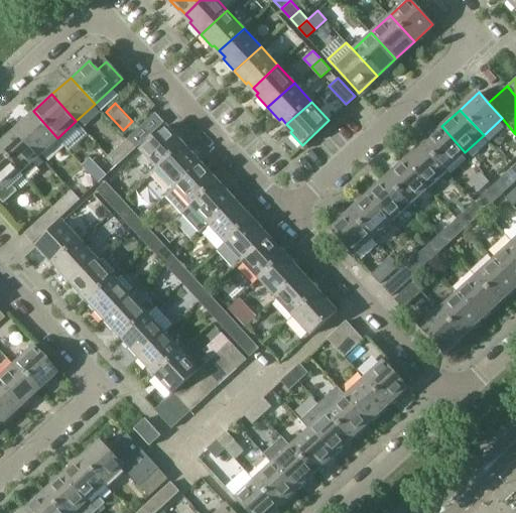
[(57,138),(33,111),(31,113),(14,128),(39,155),(57,138)]
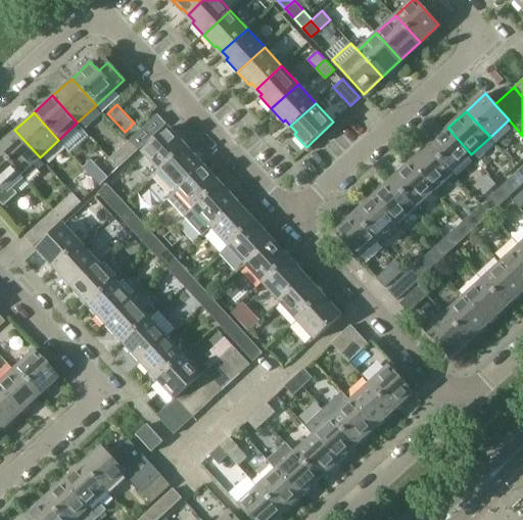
[(136,149),(165,123),(157,113),(128,140),(136,149)]
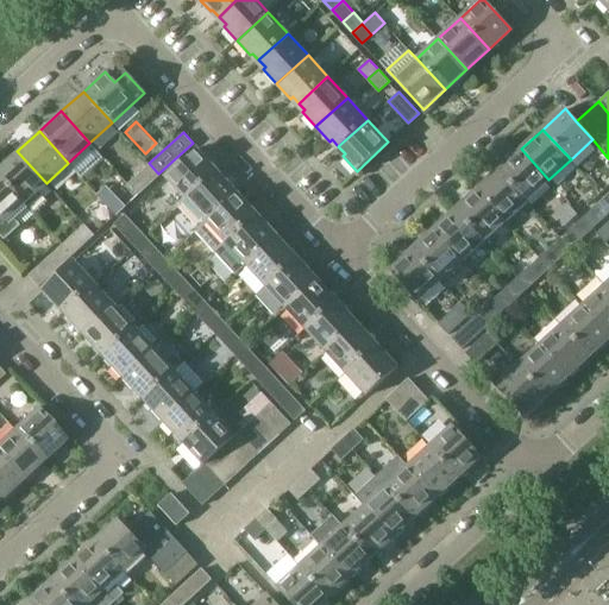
[(217,169),(196,147),(165,176),(186,197),(217,169)]
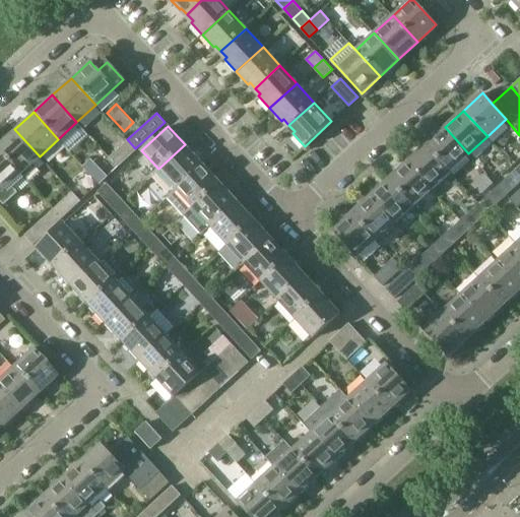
[(468,153),(445,127),(426,144),(450,171),(468,153)]
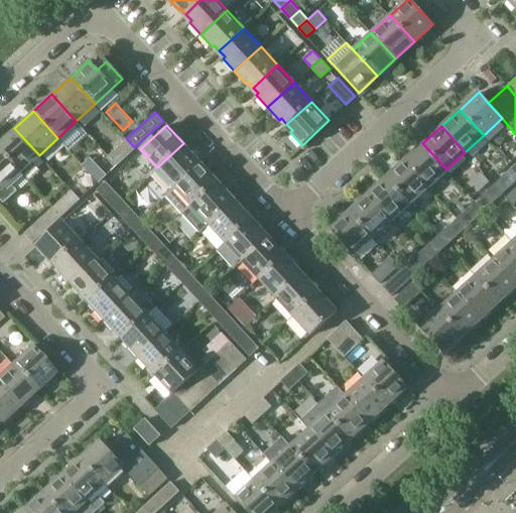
[(14,128),(0,141),(0,149),(20,172),(27,179),(40,167),(34,160),(39,155),(14,128)]
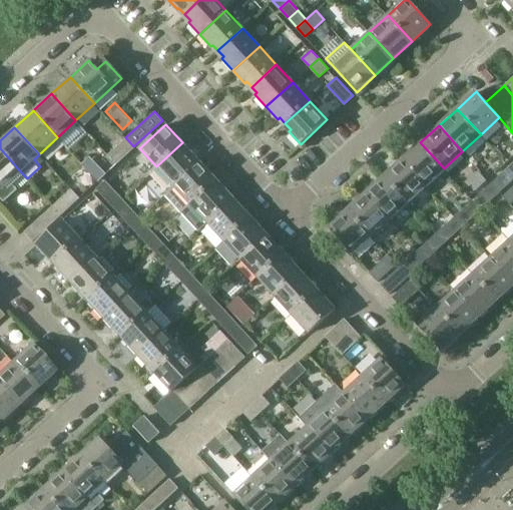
[(123,155),(133,146),(125,137),(115,146),(123,155)]
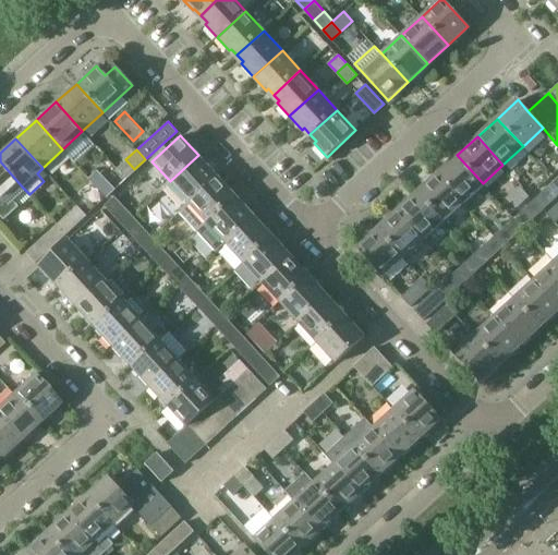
[(217,175),(198,155),(170,181),(189,201),(217,175)]
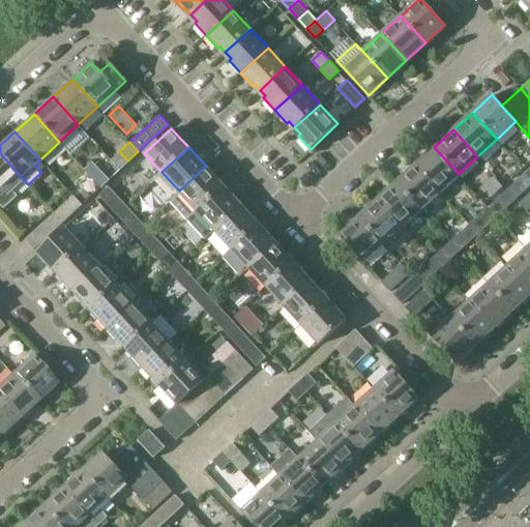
[(459,174),(434,147),(415,165),(439,192),(459,174)]
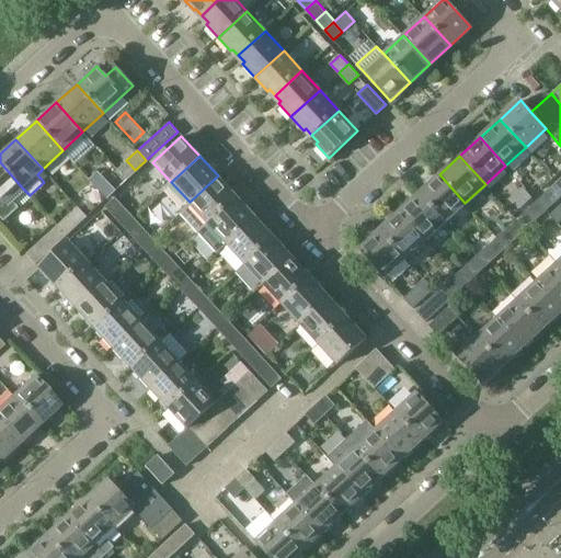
[(126,179),(135,170),(126,160),(117,169),(126,179)]
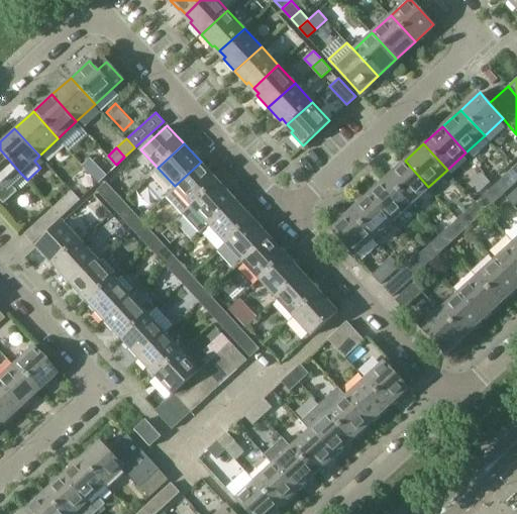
[(20,173),(0,149),(0,198),(3,202),(16,190),(9,183),(20,173)]
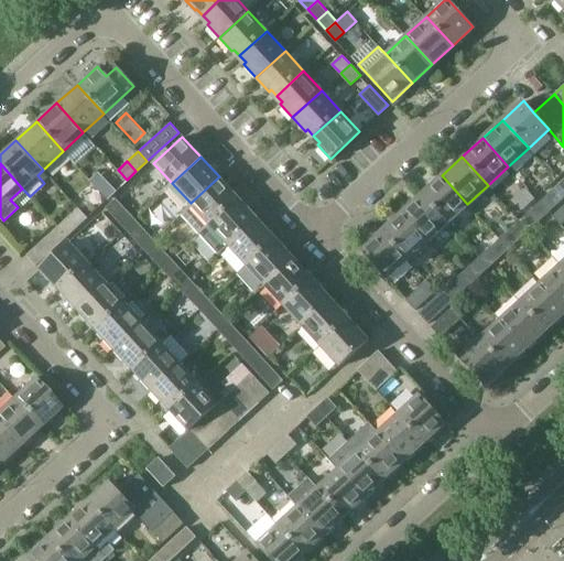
[(98,171),(89,179),(108,198),(116,190),(98,171)]
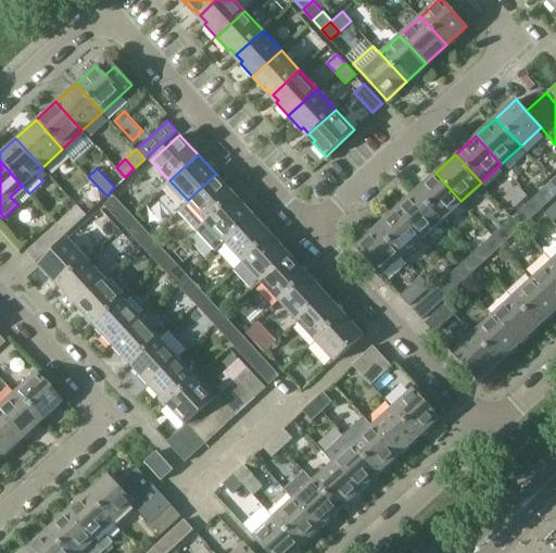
[(460,201),(436,173),(415,191),(441,218),(460,201)]
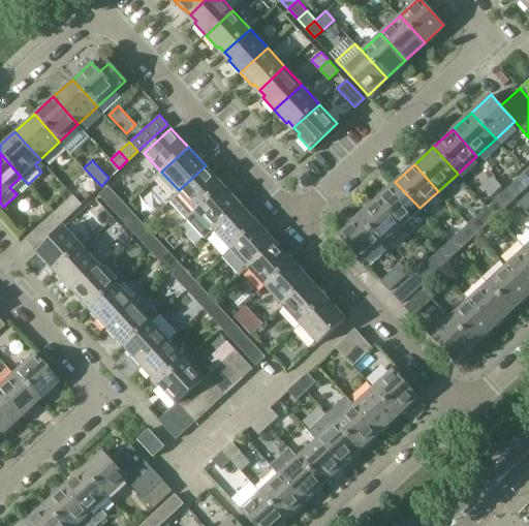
[(223,185),(206,165),(179,190),(169,199),(187,218),(223,185)]
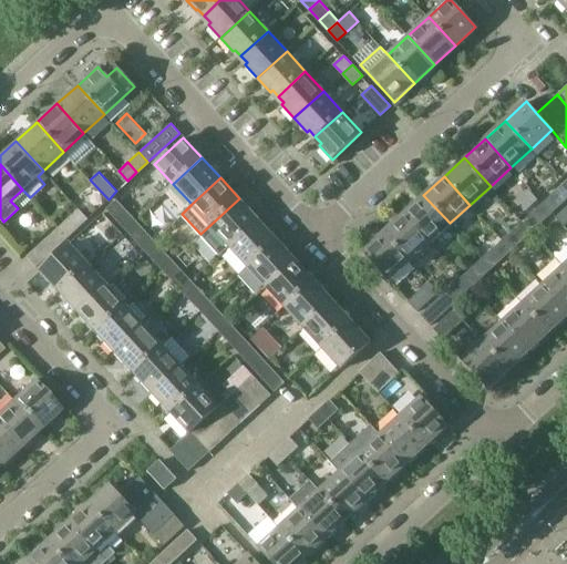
[(560,203),(566,196),(566,188),(563,184),(553,193),(560,203)]
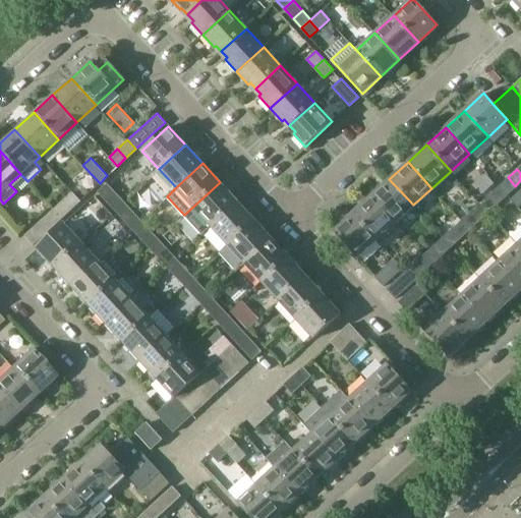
[(506,194),(515,186),(508,177),(498,186),(506,194)]
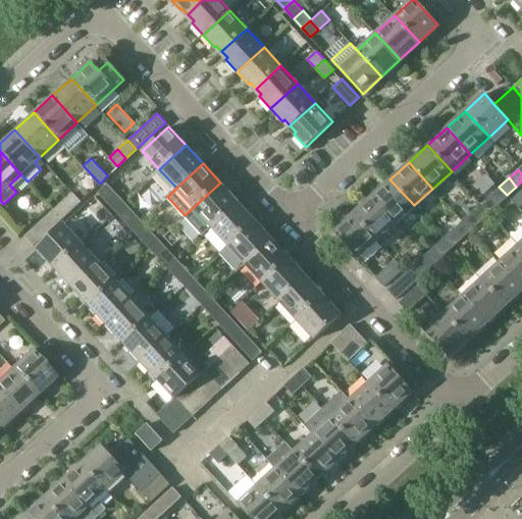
[(414,205),(389,179),(371,197),(396,222),(414,205)]
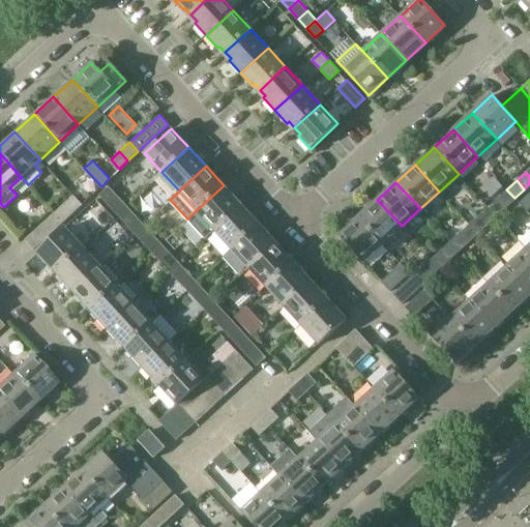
[(224,185),(187,218),(205,237),(214,229),(241,204),(224,185)]
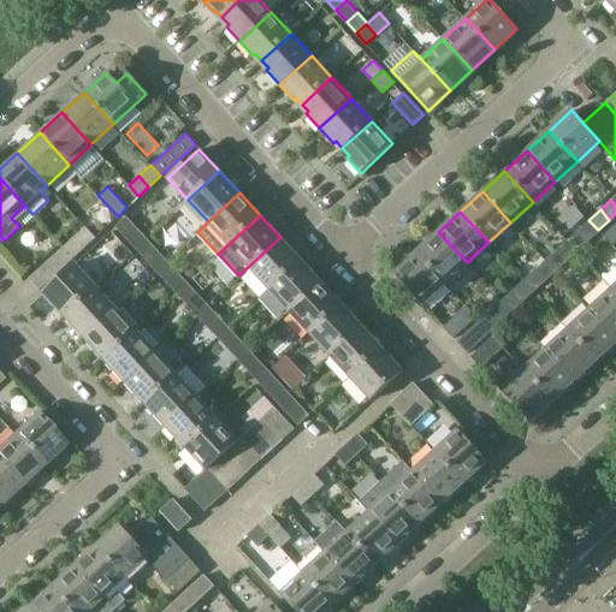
[(116,226),(126,238),(136,229),(125,217),(116,226)]
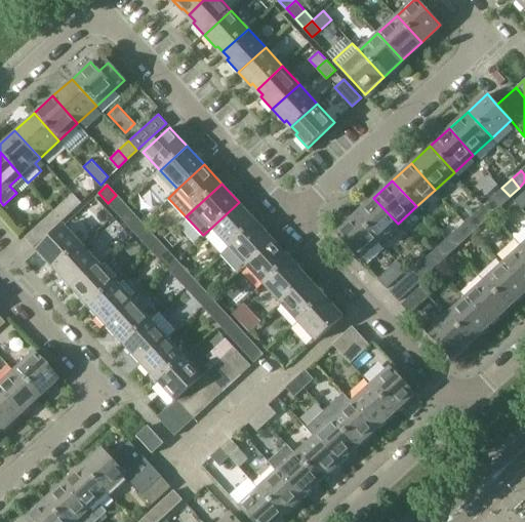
[(510,196),(501,188),(492,196),(500,204),(510,196)]
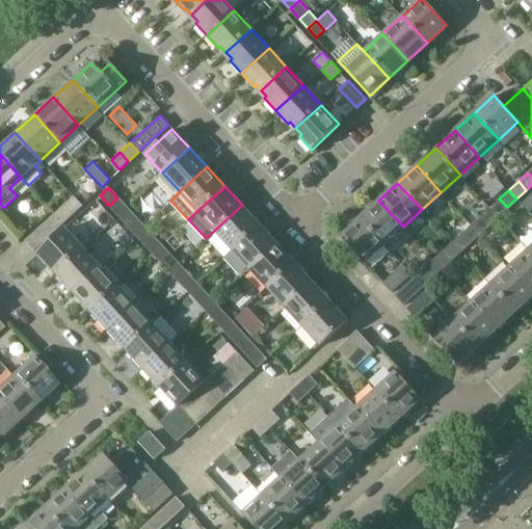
[(73,196),(63,205),(72,214),(81,205),(73,196)]
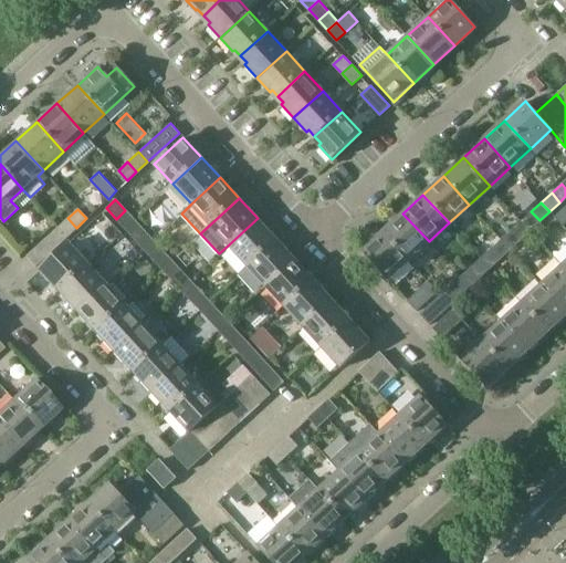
[(135,220),(125,210),(116,219),(125,229),(135,220)]
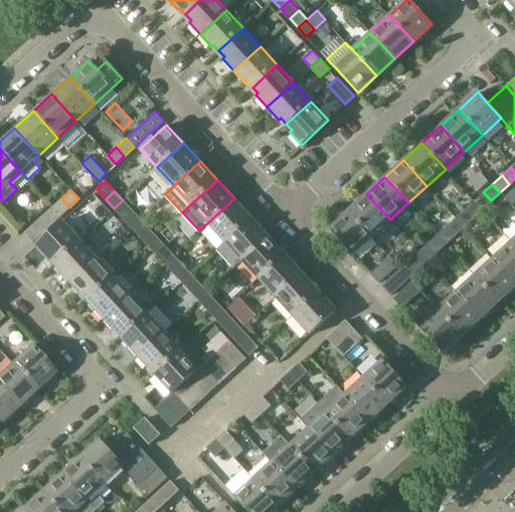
[(482,209),(491,200),(483,192),(474,201),(482,209)]
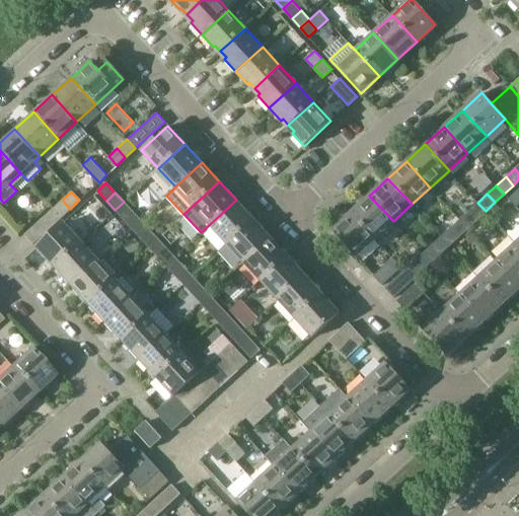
[(393,221),(369,196),(351,213),(374,238),(393,221)]
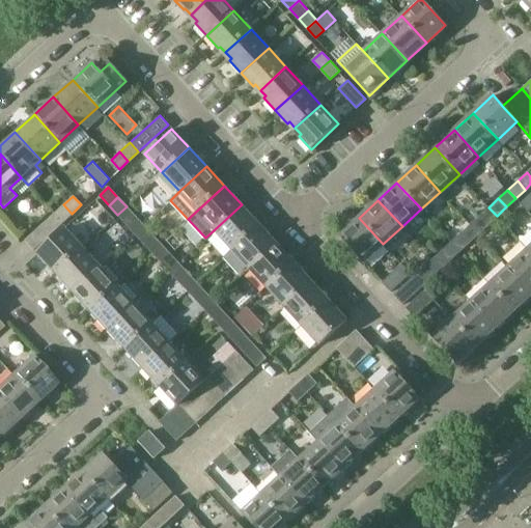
[(72,214),(63,204),(54,213),(62,222),(72,214)]
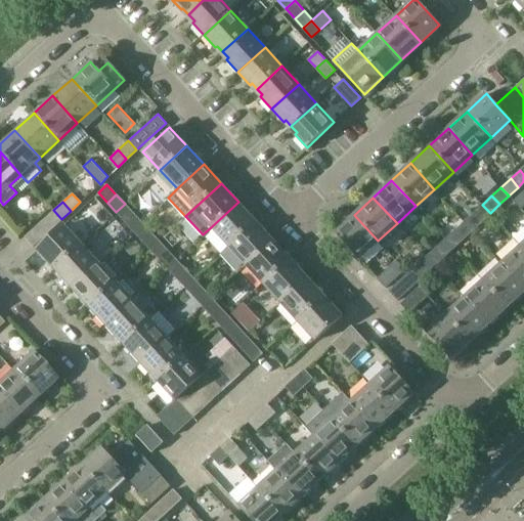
[(256,221),(238,202),(212,226),(229,245),(256,221)]
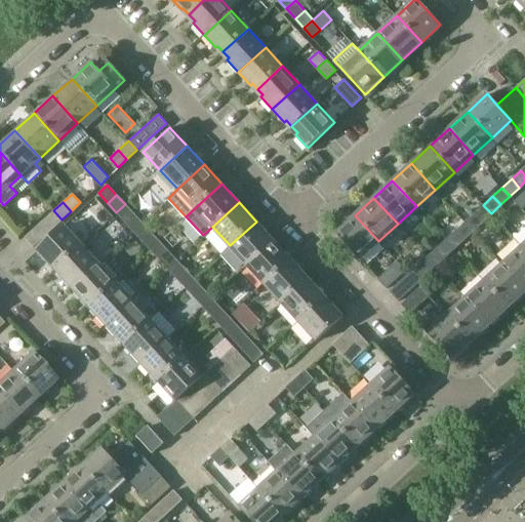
[(134,213),(125,204),(116,212),(125,222),(134,213)]
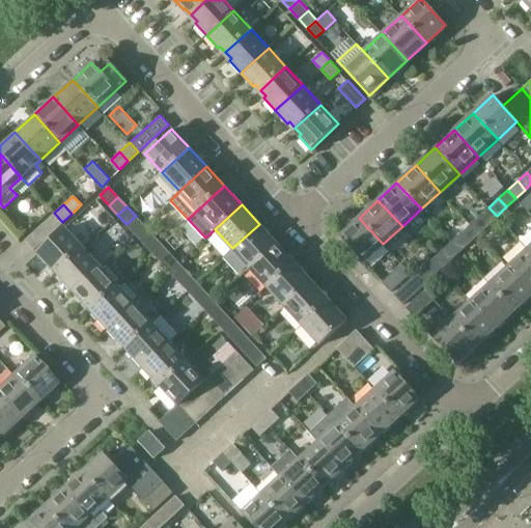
[(486,225),(497,216),(488,207),(479,216),(486,225)]
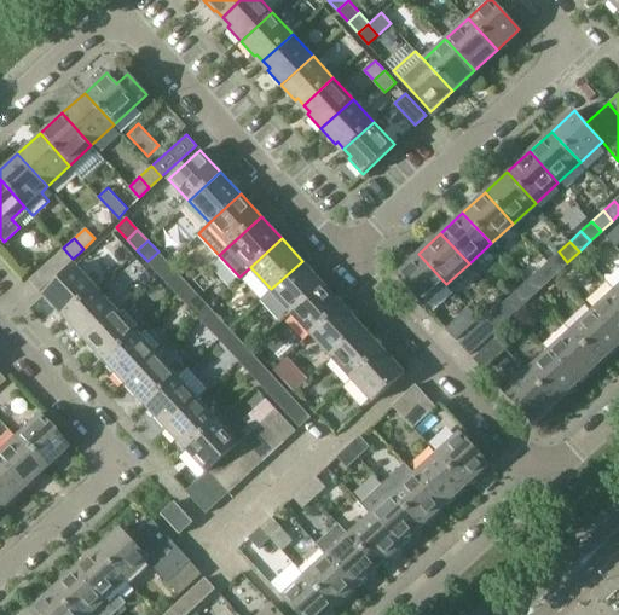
[(39,289),(73,259),(63,248),(29,279),(39,289)]
